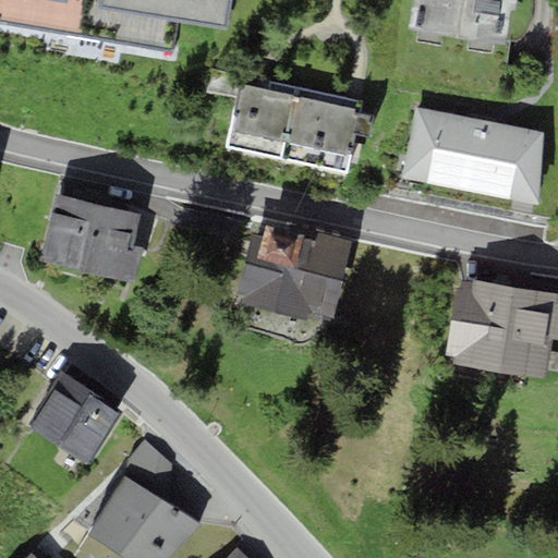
[(231,0),(100,0),(100,3),(227,26),(231,0)]
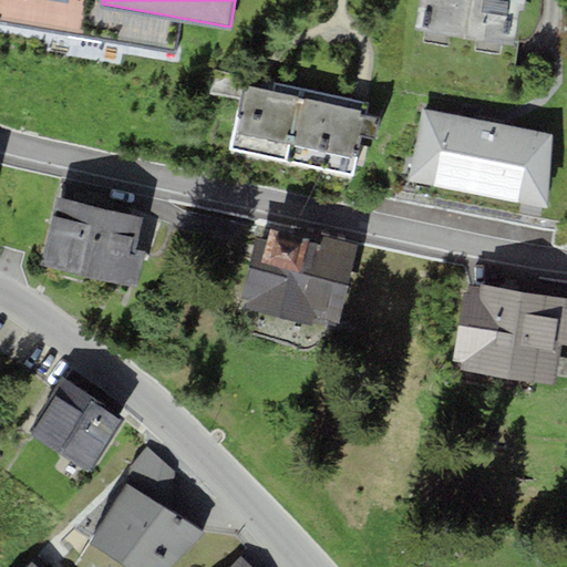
[(419,0),(414,29),(512,45),(518,9),(523,10),(524,0),(419,0)]
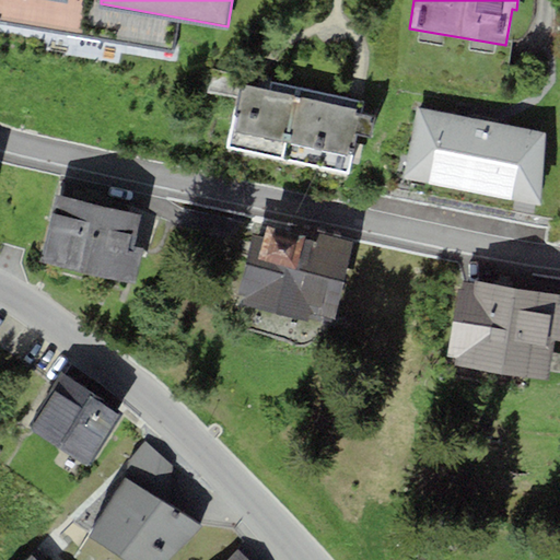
[(295,97),(298,88),(270,81),(268,90),(240,83),(225,144),(282,158),(287,140),(284,140),(294,97),(295,97)]
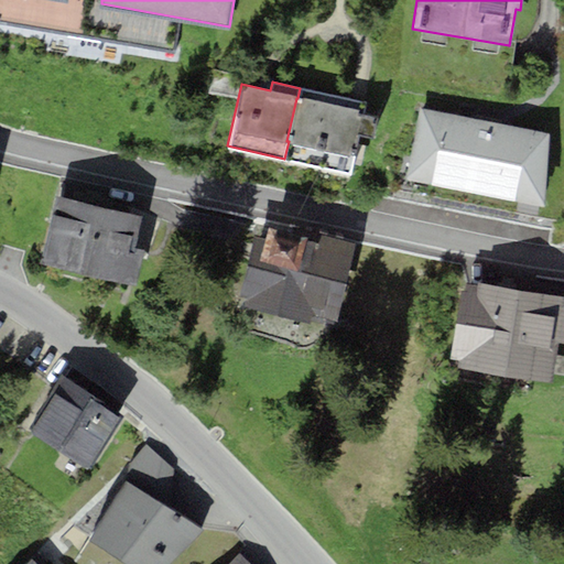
[(365,104),(300,88),(297,98),(296,98),(286,141),(289,141),(284,159),(350,174),(359,133),(372,137),(377,118),(362,115),(365,104)]
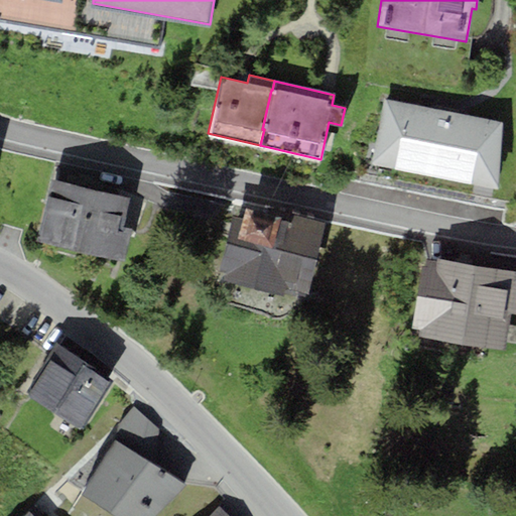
[(385,98),(372,163),(502,189),(515,124),(385,98)]
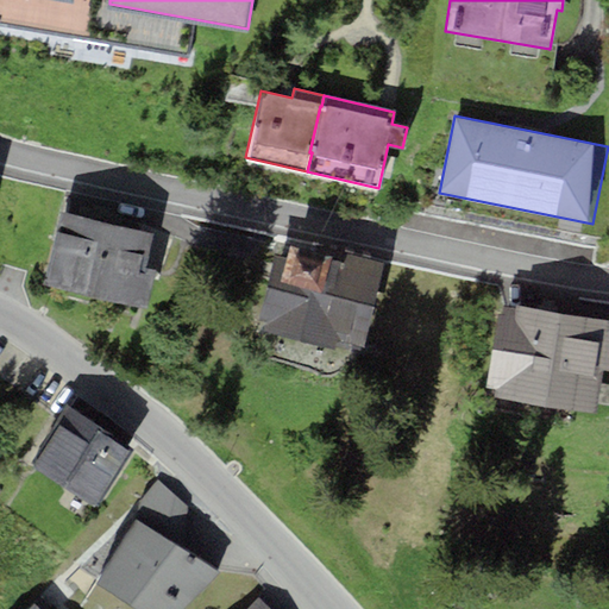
[(56,232),(58,233),(45,282),(148,308),(161,257),(149,255),(154,233),(62,211),(56,232)]
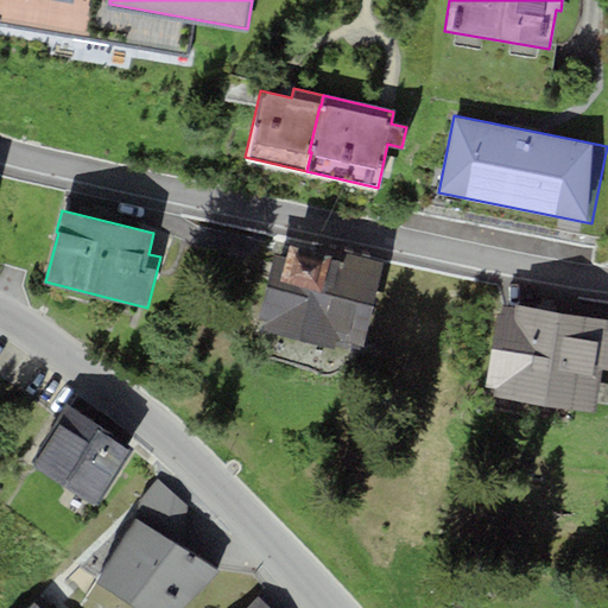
[(382,260),(315,245),(315,248),(291,242),(282,279),(267,276),(258,318),(266,320),(264,329),(360,353),(382,260)]
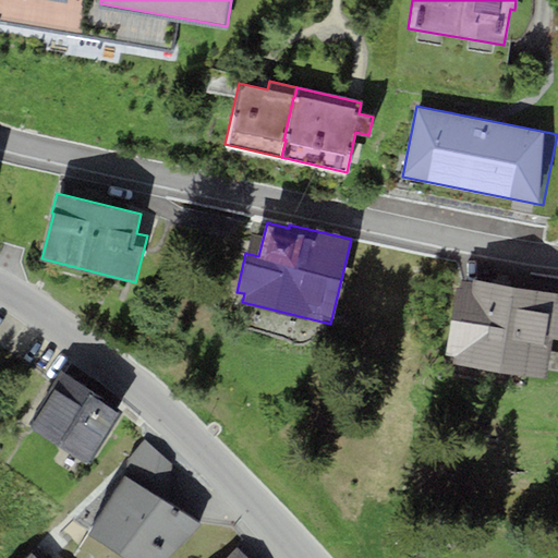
[(499,372),(513,287),(469,279),(462,278),(461,288),(456,287),(445,353),(450,354),(456,355),(455,364),(499,372)]
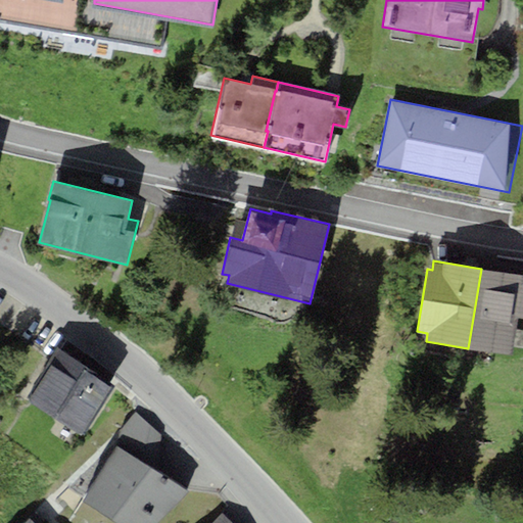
[(522,275),(481,269),(468,348),(512,355),(518,318),(522,284),(522,275)]
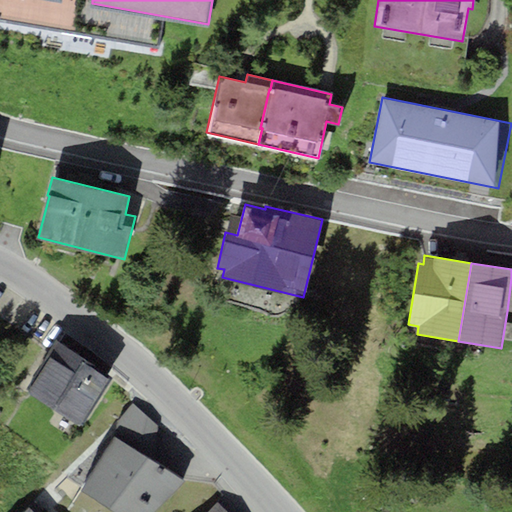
[(82,424),(113,376),(62,343),(58,340),(48,355),(52,357),(31,391),(82,424)]
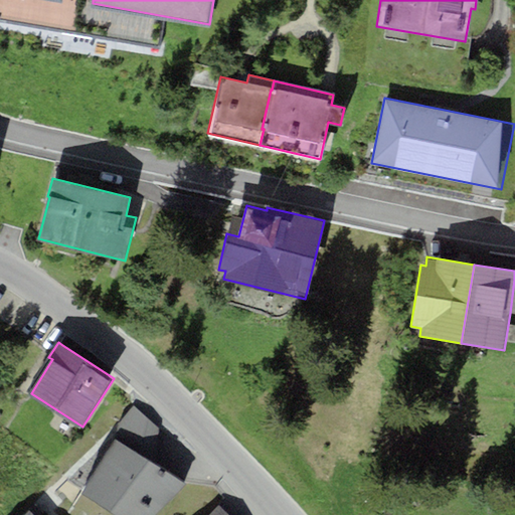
[(159,428),(132,407),(118,424),(116,441),(82,493),(117,514),(153,514),(186,484),(154,463),(159,428)]
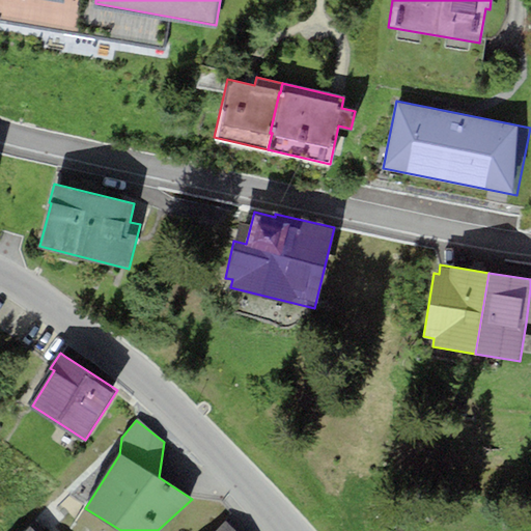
[(42,530),(43,529),(33,521),(23,530),(42,530)]
